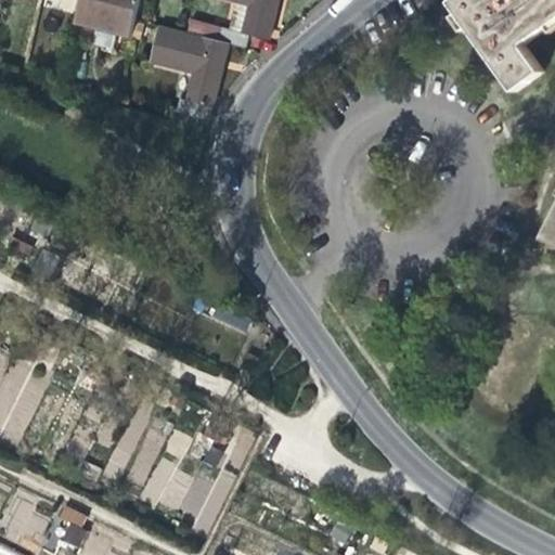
[(84,0),(78,25),(132,39),(137,21),(141,0),(84,0)]
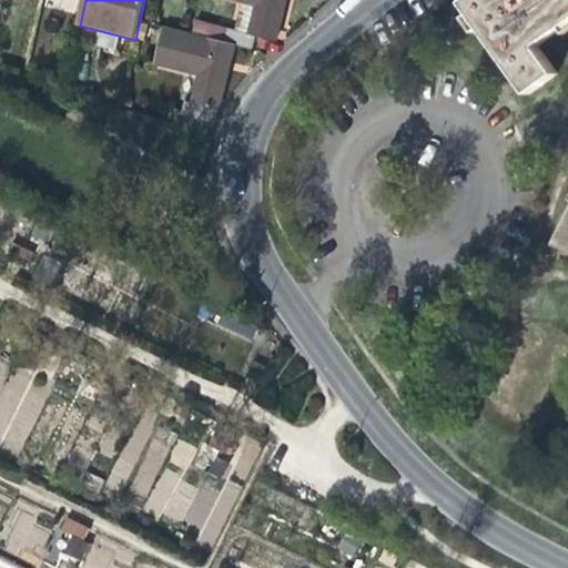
[(237,0),(259,6),(251,34),(255,37),(275,41),(285,0),(237,0)]
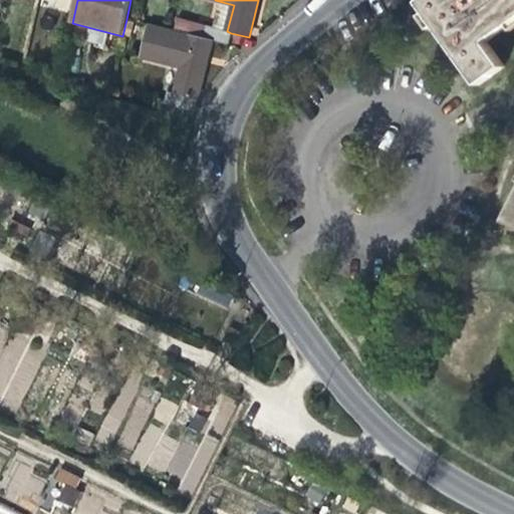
[(513,0),(425,0),(421,3),(428,12),(423,16),(433,29),(438,26),(480,85),(505,67),(486,42),(493,37),(510,25),(513,30),(513,29),(513,0)]
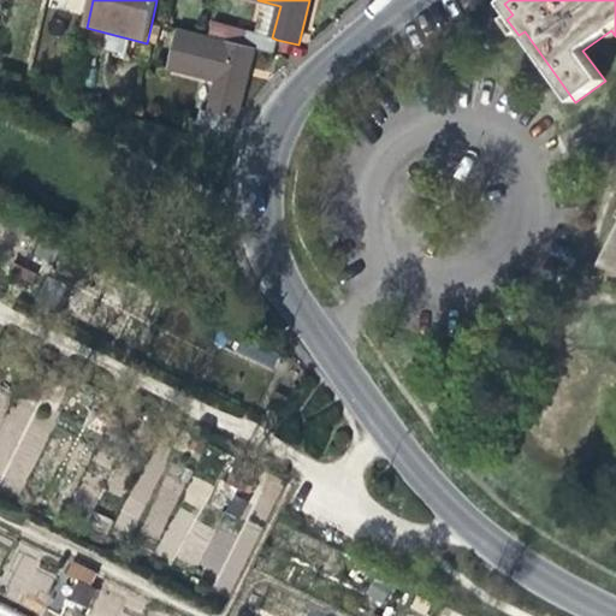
[(273,54),(277,40),(272,37),(213,23),(209,37),(237,45),(254,49),(273,54)]
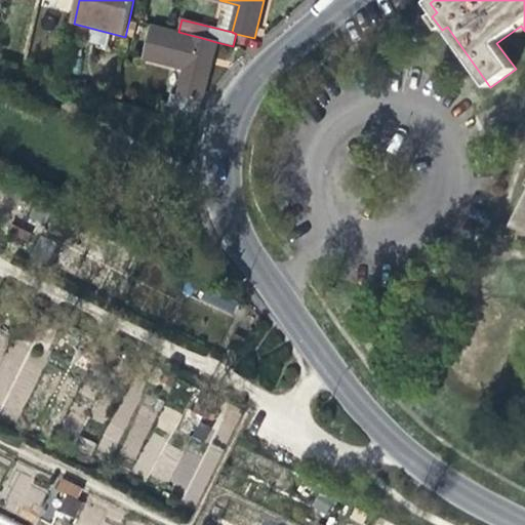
[(186,70),(178,96),(202,103),(211,63),(216,42),(202,38),(178,32),(167,29),(152,26),(143,58),(186,70)]
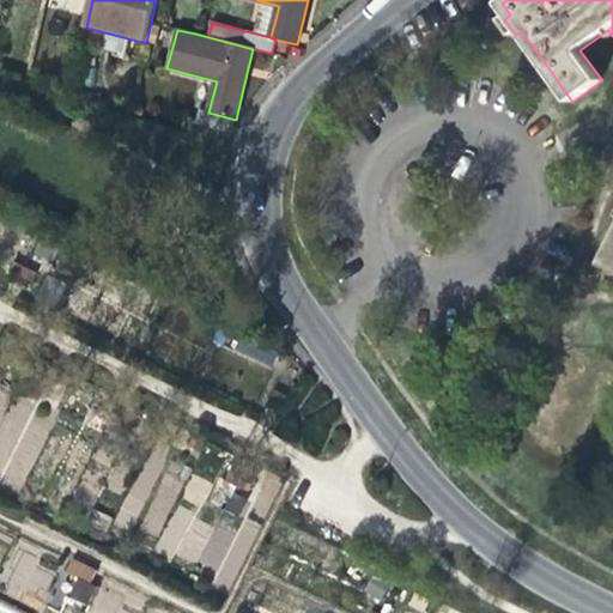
[(236,120),(208,113),(200,110),(196,125),(199,125),(232,133),(236,120)]
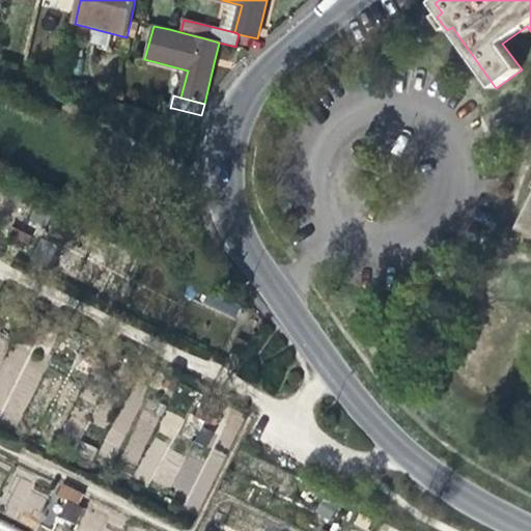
[(530,210),(522,229),(530,233),(530,210)]
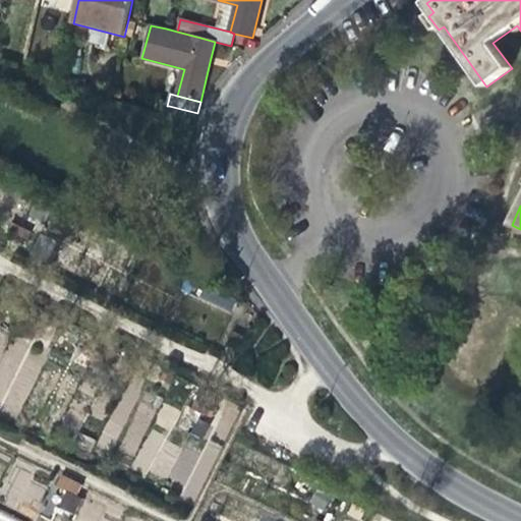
[(12,218),(8,224),(26,233),(31,226),(12,218)]
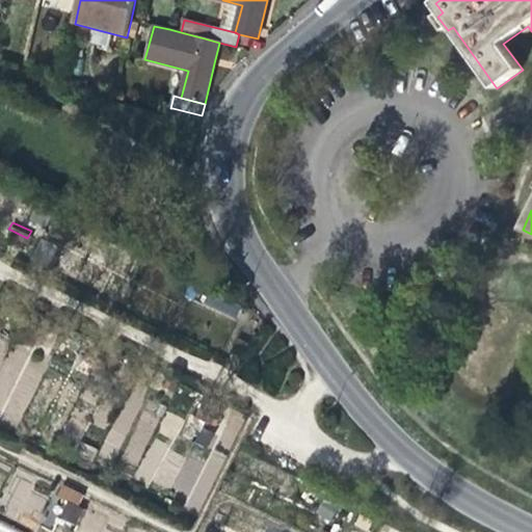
[(236,334),(233,340),(247,347),(250,341),(236,334)]
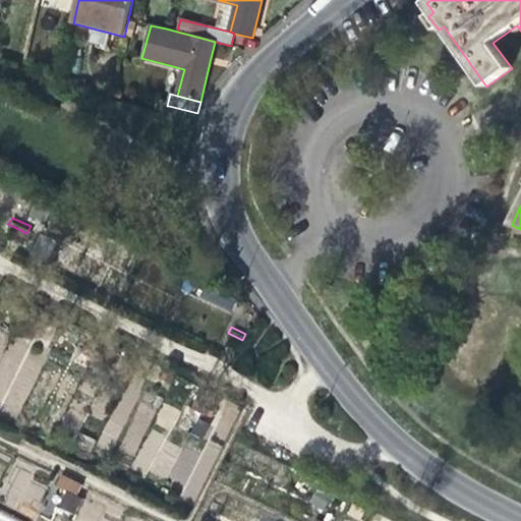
[(88,341),(83,349),(103,359),(108,351),(88,341)]
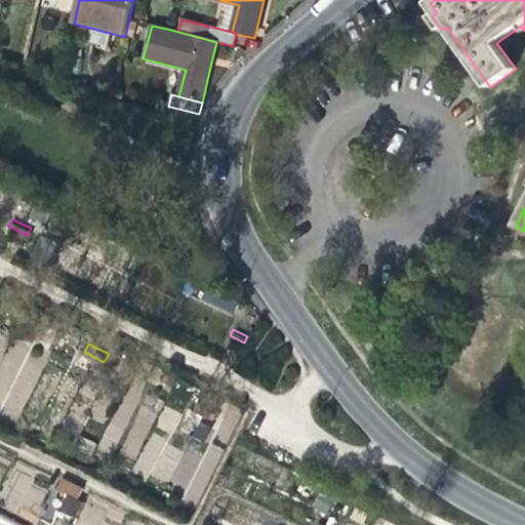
[(162,369),(159,376),(170,382),(174,375),(162,369)]
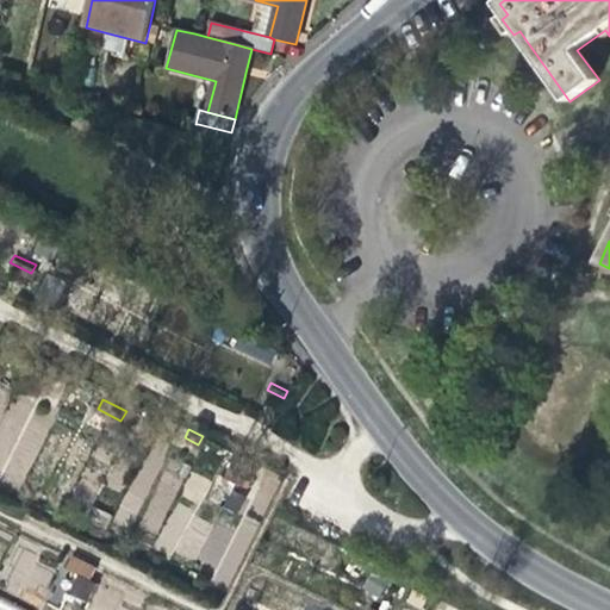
[(230,461),(226,471),(248,481),(253,472),(230,461)]
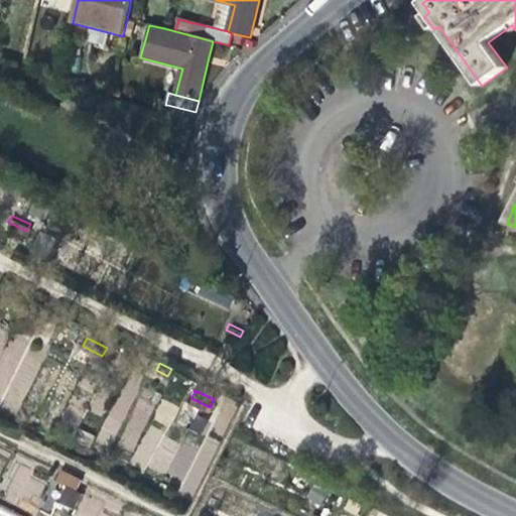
[(45,501),(67,513),(84,482),(62,470),(45,501)]
